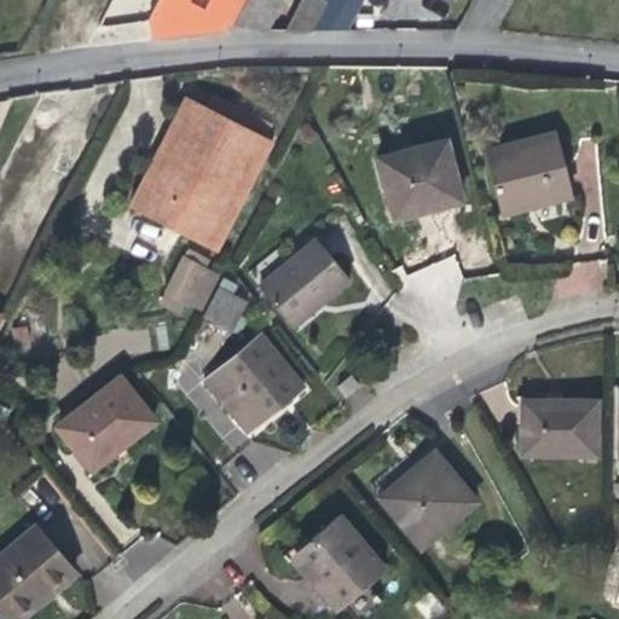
[(151,38),(225,29),(239,0),(158,0),(149,21),(151,38)]
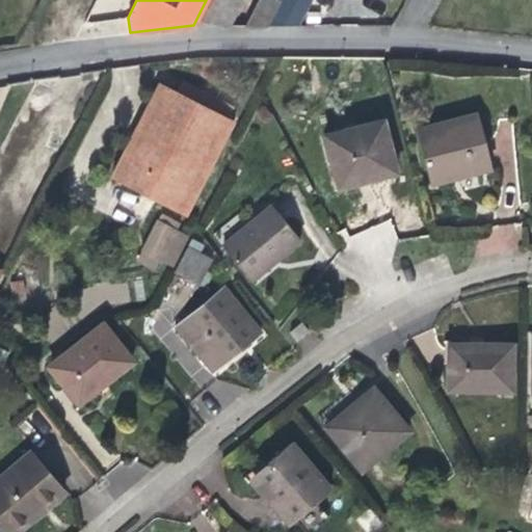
[(245,25),(258,0),(206,0),(193,25),(219,25),(245,25)]
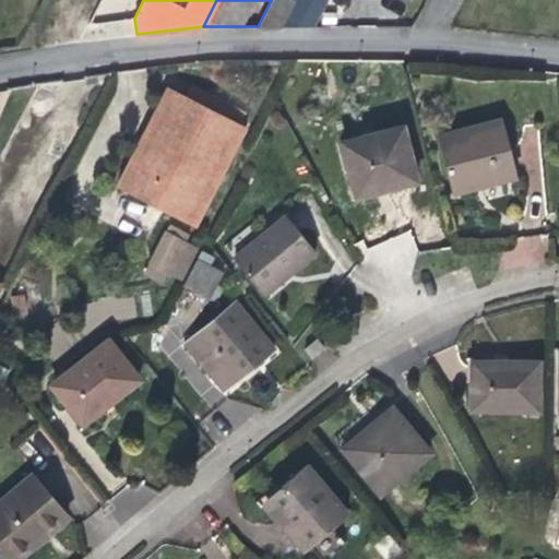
[(281,26),(294,0),(271,0),(258,26),(281,26)]
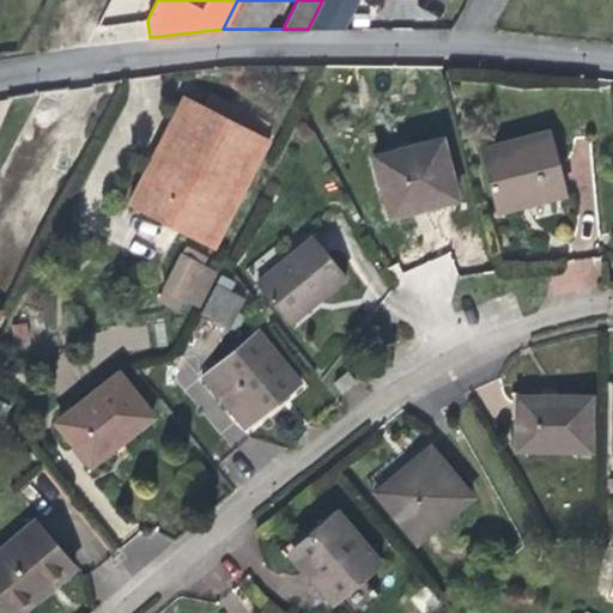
[(322,0),(308,29),(345,29),(359,0),(322,0)]
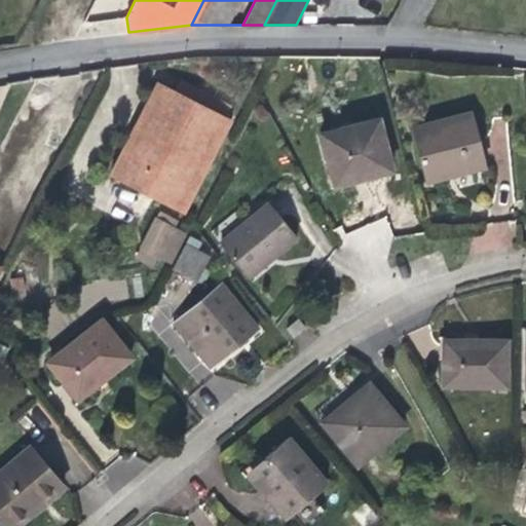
[(182,80),(177,90),(224,115),(229,104),(204,91),(182,80)]
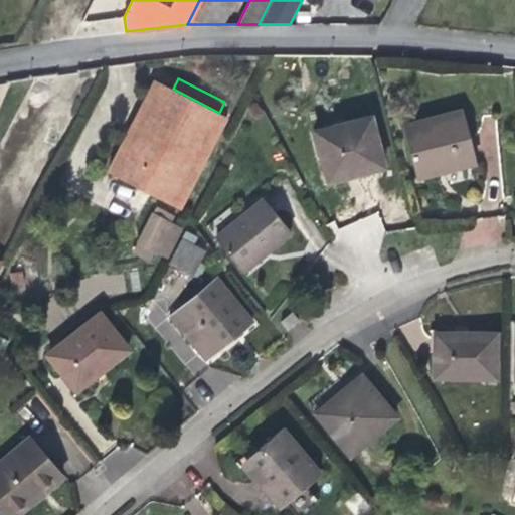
[(173,89),(155,79),(109,171),(180,207),(226,116),(219,113),(173,89)]
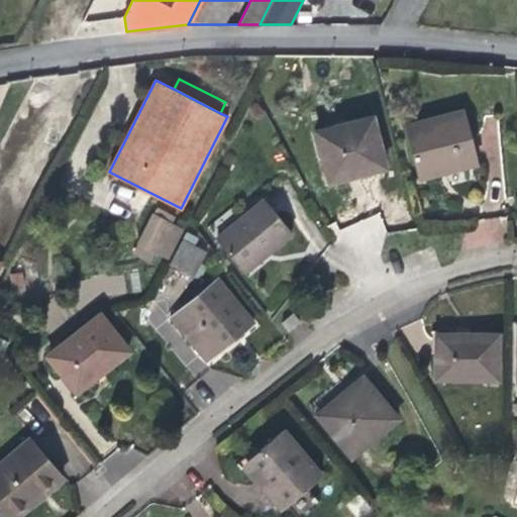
[(478,163),(463,111),(406,126),(420,178),(443,172),(478,163)]
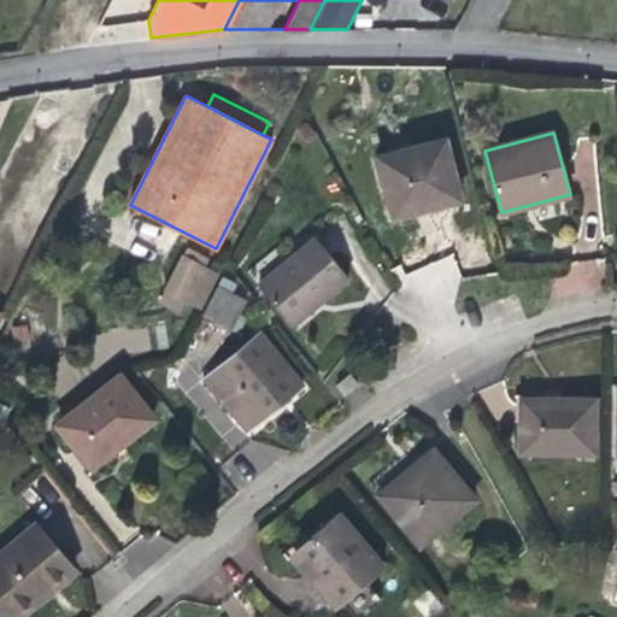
[(460,200),(445,139),(377,157),(386,191),(388,191),(394,215),(423,207),(439,203),(440,205),(460,200)]
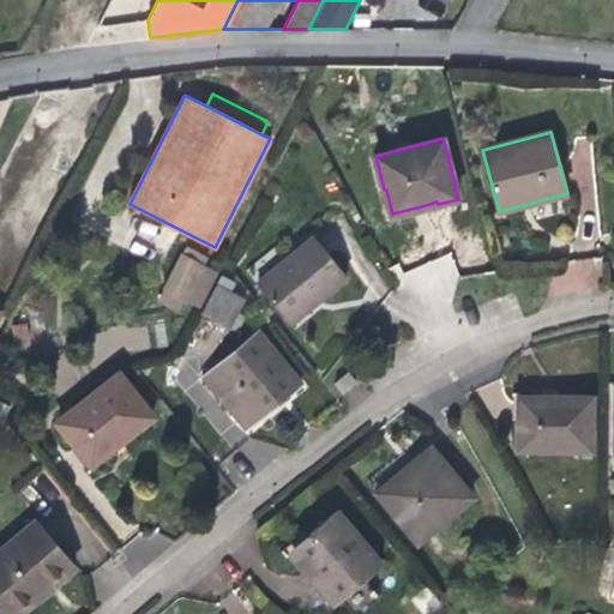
[(288,259),(258,284),(290,323),(319,300),(347,277),(314,238),(288,259)]
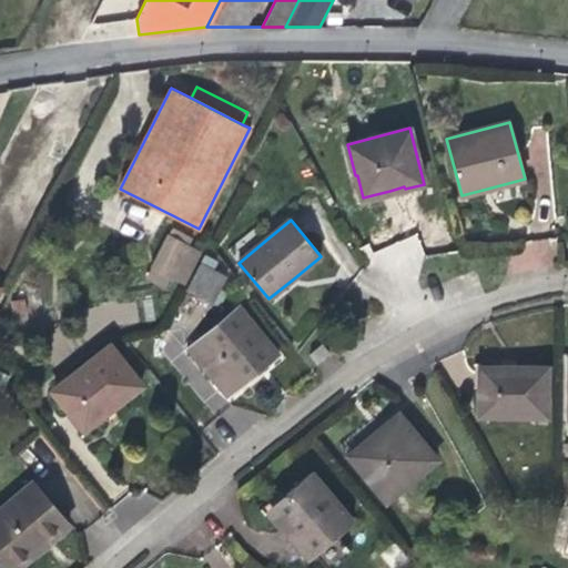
[(239,263),(266,240),(256,227),(227,250),(239,263)]
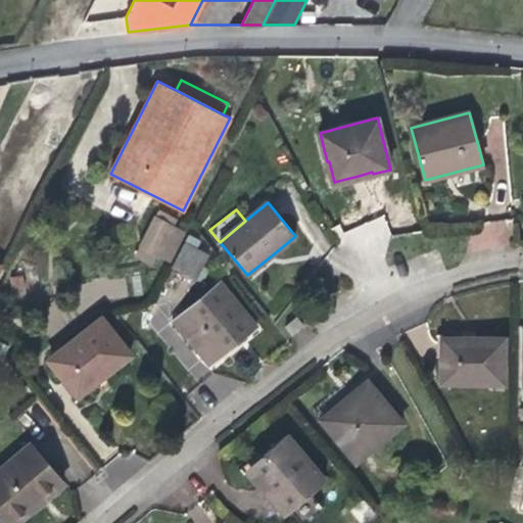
[(158,210),(155,217),(174,226),(177,220),(158,210)]
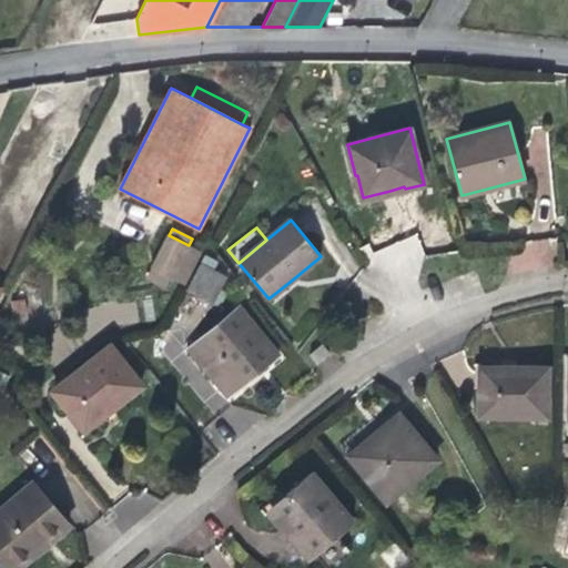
[(189,245),(169,235),(152,269),(170,276),(184,284),(201,251),(189,245)]
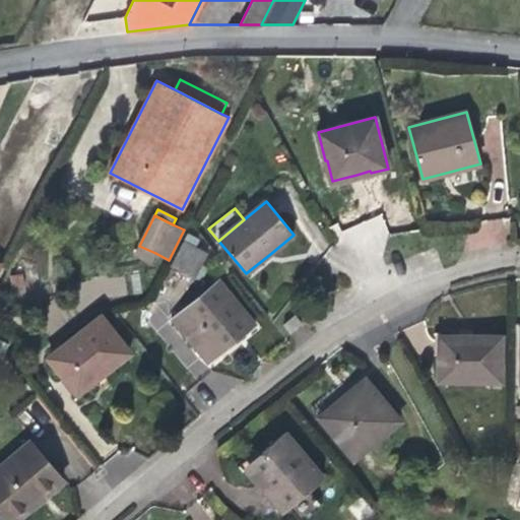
[(508,248),(507,219),(460,221),(462,250),(508,248)]
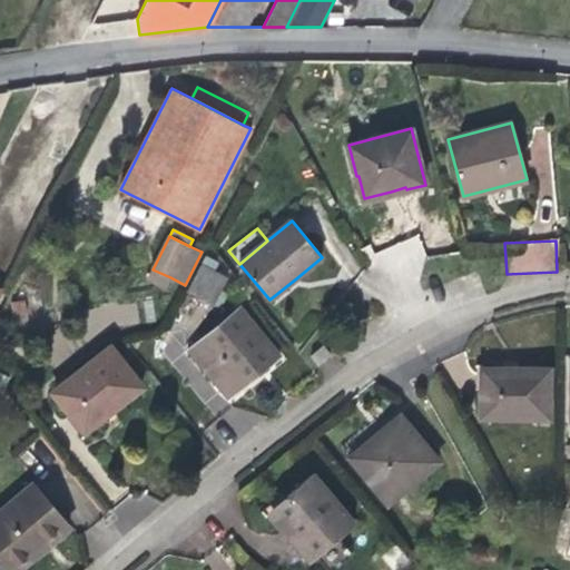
[(188,290),(188,291),(215,304),(228,276),(202,263),(188,290)]
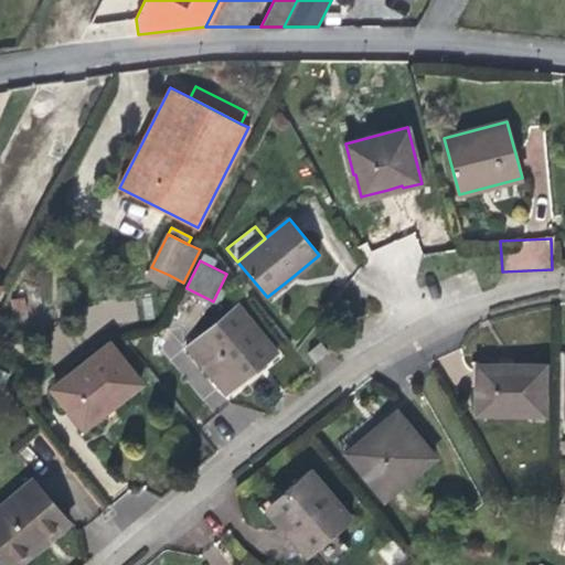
[(169,275),(151,267),(147,276),(164,284),(169,275)]
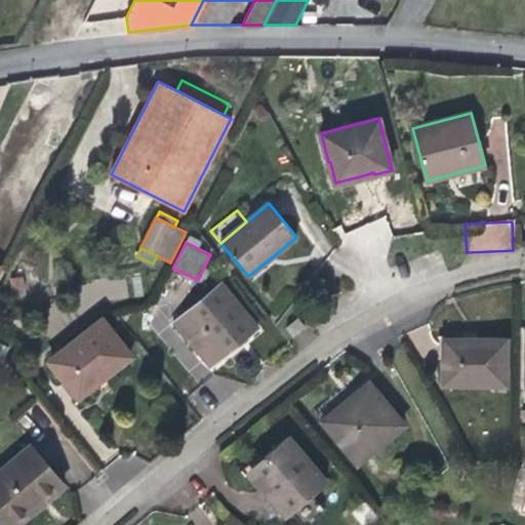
[(164,284),(189,296),(198,280),(173,268),(164,284)]
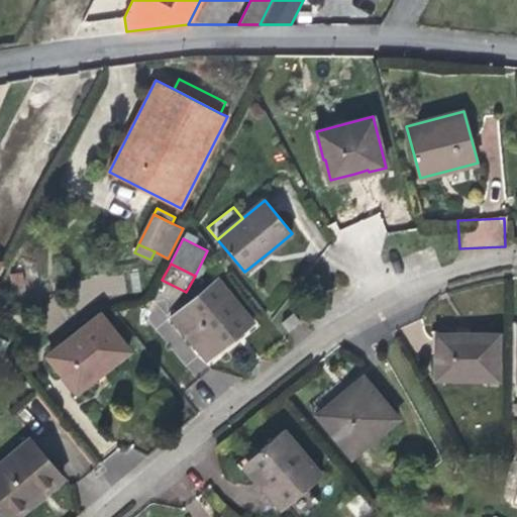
[(218,279),(171,317),(207,360),(232,340),(254,322),(218,279)]
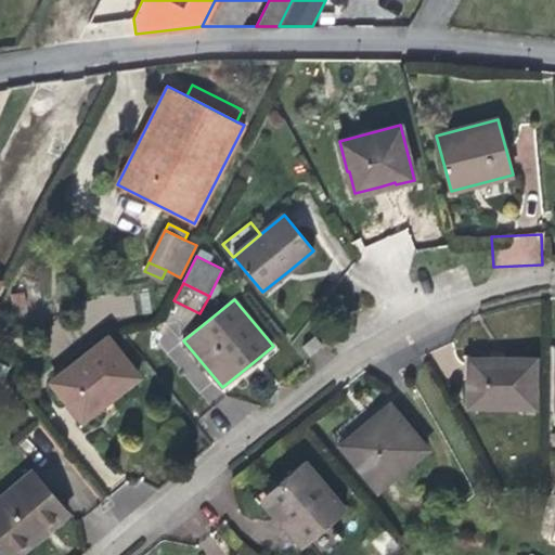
[(322,345),(314,336),(302,347),(310,356),(322,345)]
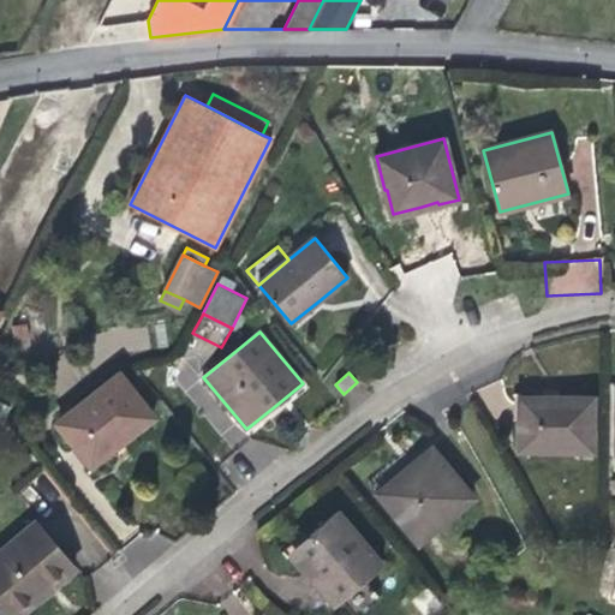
[(125,440),(153,417),(119,375),(58,423),(91,465),(125,440)]
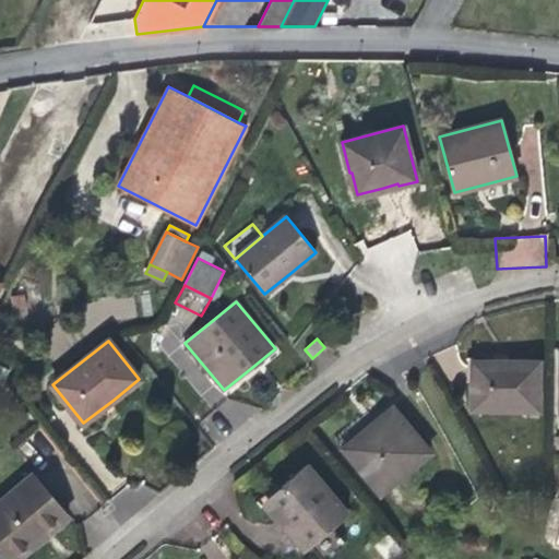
[(472,408),(537,409),(538,363),(516,361),(503,361),(503,366),(473,366),(472,408)]
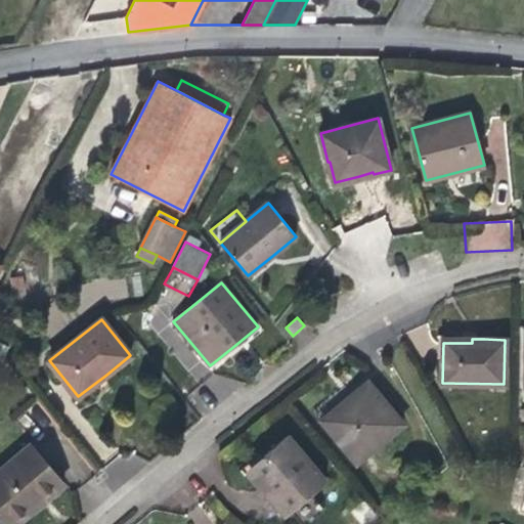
[(342,403),(321,421),(356,463),(403,425),(368,382),(342,403)]
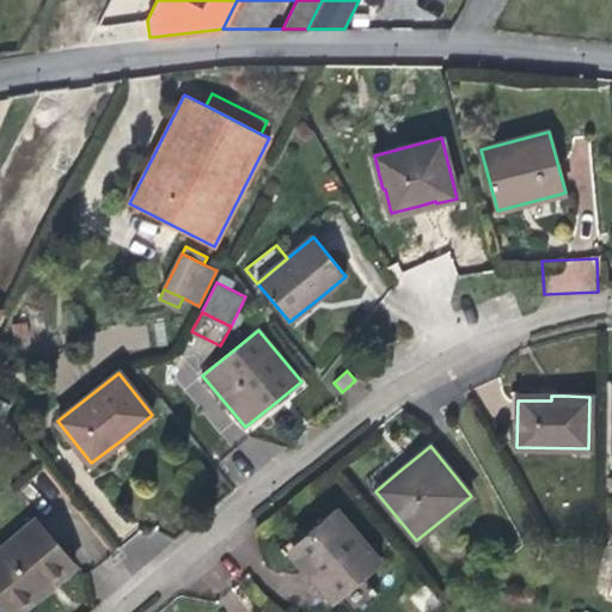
[(380,562),(336,509),(319,524),(308,532),(310,534),(292,549),(322,585),(319,586),(334,603),(380,562)]
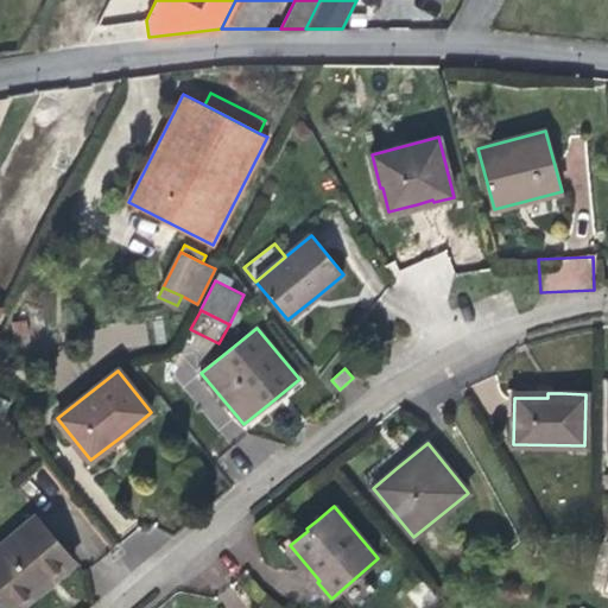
[(35,517),(0,546),(0,601),(6,607),(18,607),(43,588),(74,562),(35,517)]
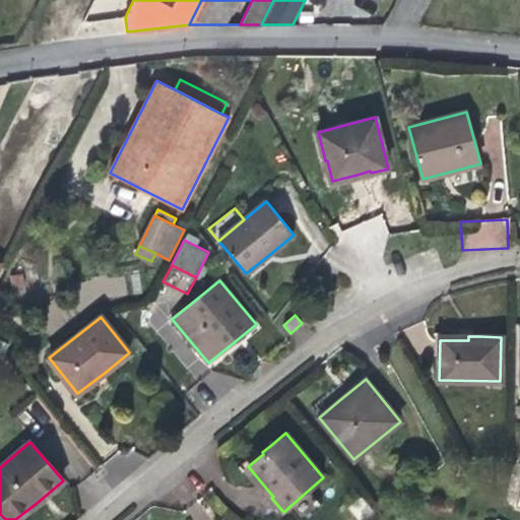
[(268,501),(271,498),(273,497),(248,466),(263,454),(262,452),(259,449),(239,466),(268,501)]
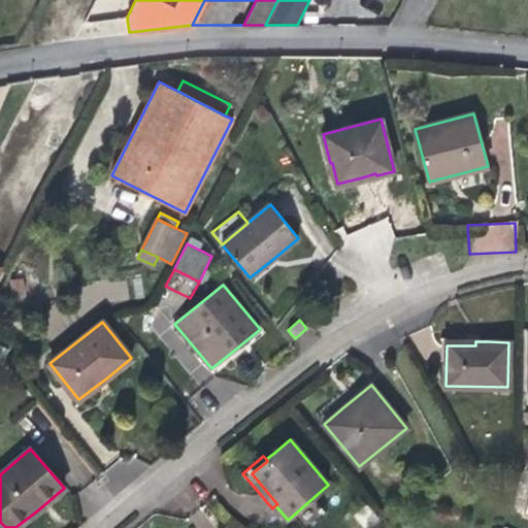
[(354,513),(362,527),(366,527),(377,522),(368,504),(354,513)]
